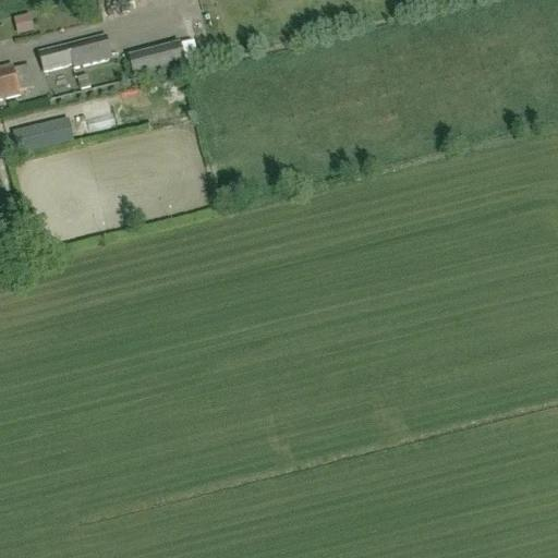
[(72,64),(74,71),(112,61),(106,38),(38,57),(43,72),(72,64)]
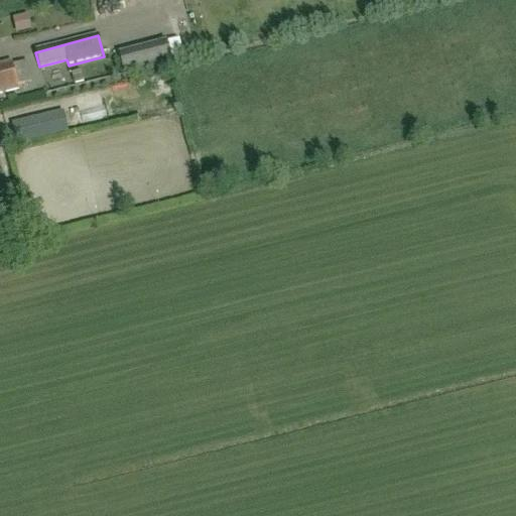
[(172,63),(166,41),(119,54),(124,77),(172,63)]
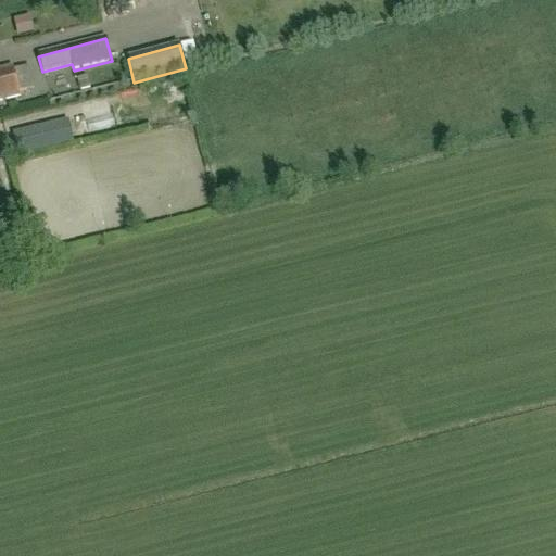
[(0,101),(20,97),(13,68),(0,71),(0,101)]
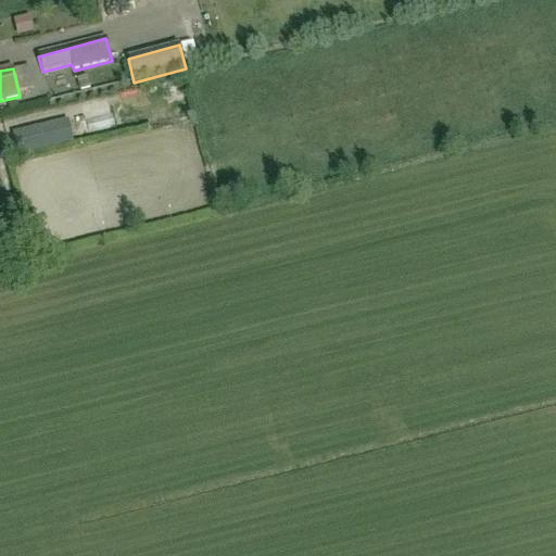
[(76,81),(78,91),(88,89),(86,78),(76,81)]
